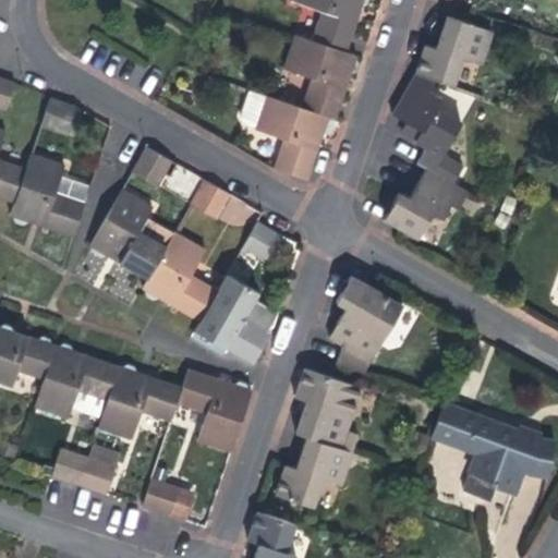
[(323,10),(313,40),(347,51),(356,22),(363,4),(367,2),(368,0),(295,0),(295,1),(323,10)]
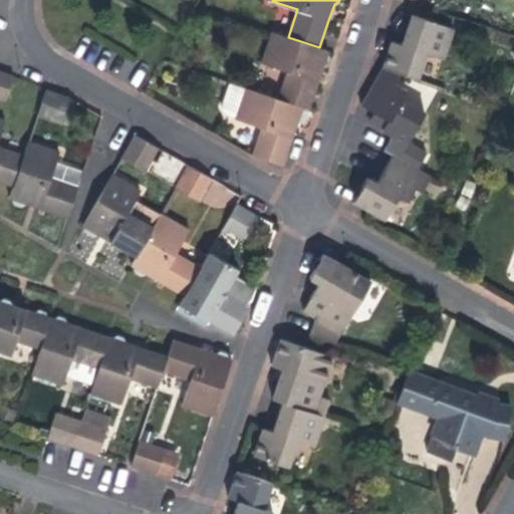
[(393,40),(382,67),(400,73),(419,79),(428,53),(437,56),(442,42),(449,45),(455,28),(413,14),(407,30),(403,44),(393,40)]
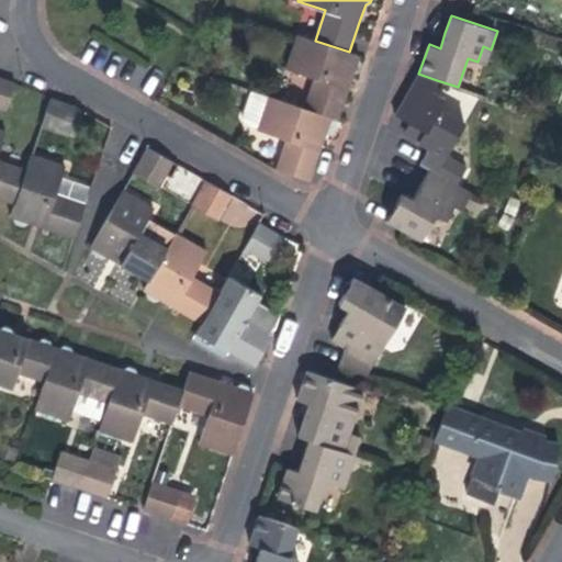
[(314,77),(304,107),(332,115),(338,117),(347,92),(353,75),(358,71),(361,63),(359,58),(360,55),(349,52),(315,41),(298,34),(287,68),(314,77)]
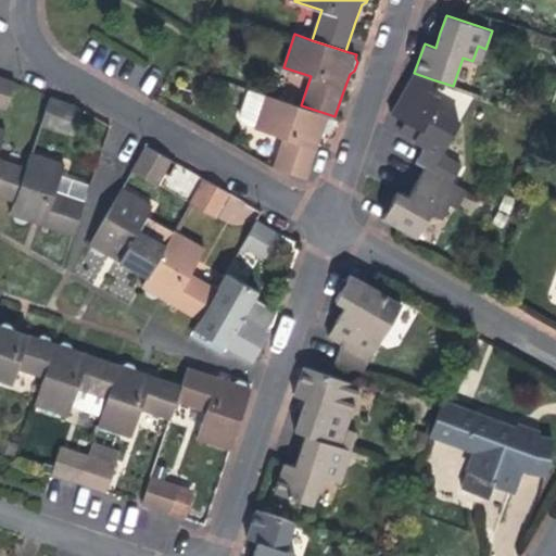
[(407,122),(421,130),(434,106),(441,98),(426,89),(432,79),(414,73),(402,93),(391,113),(407,122)]
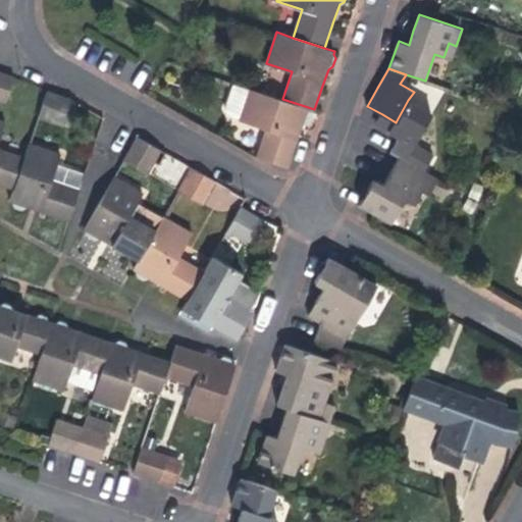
[(14,75),(0,70),(0,99),(6,101),(14,75)]
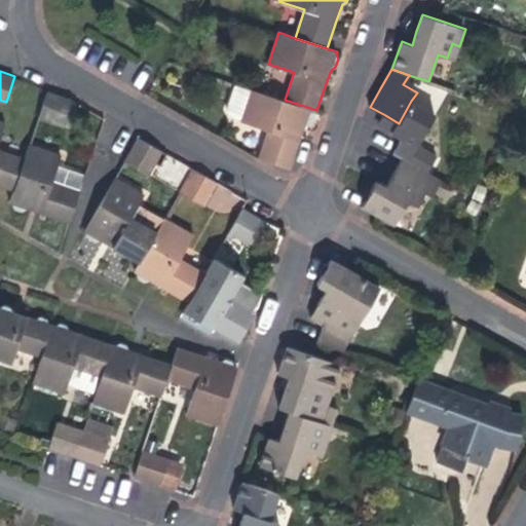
[(309,112),(310,108),(285,100),(254,90),(242,122),(268,130),(259,159),(290,167),(299,141),(304,126),(309,124),(312,116),(309,112)]
